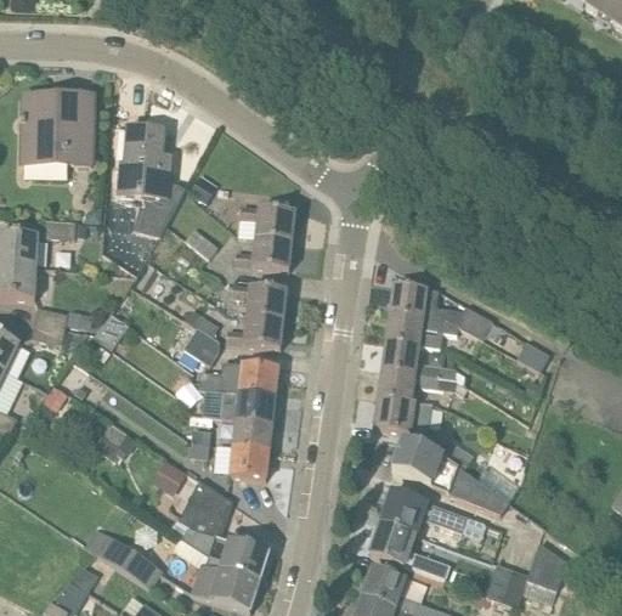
[(577,0),(621,29),(621,0),(577,0)]
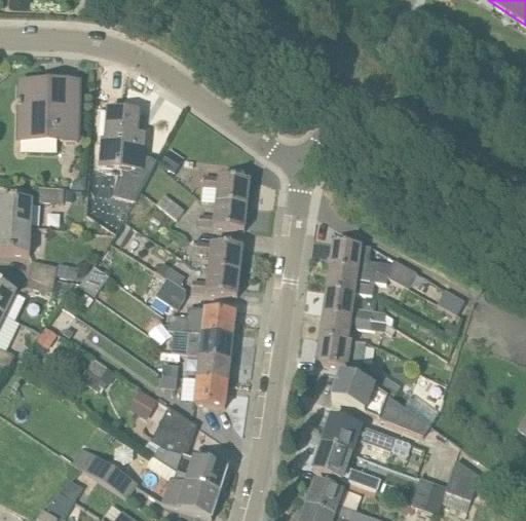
[(77,138),(78,84),(21,83),(20,137),(77,138)]
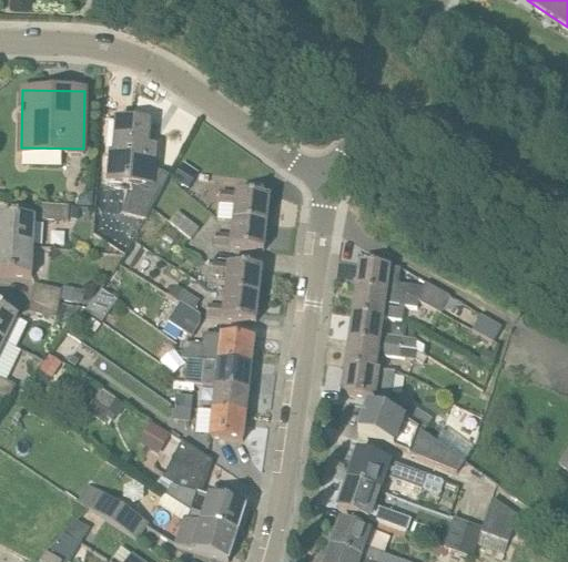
[(146,152),(150,118),(117,115),(113,147),(110,147),(108,176),(135,179),(133,190),(128,188),(122,210),(145,216),(169,172),(161,169),(153,167),(154,152),(146,152)]
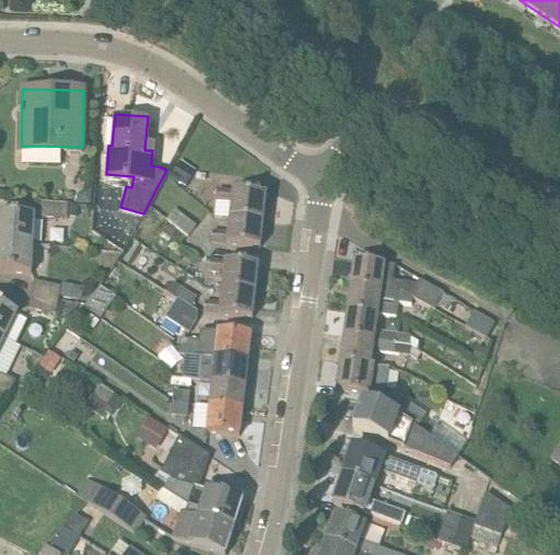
[(179,157),(170,172),(185,182),(195,166),(179,157)]
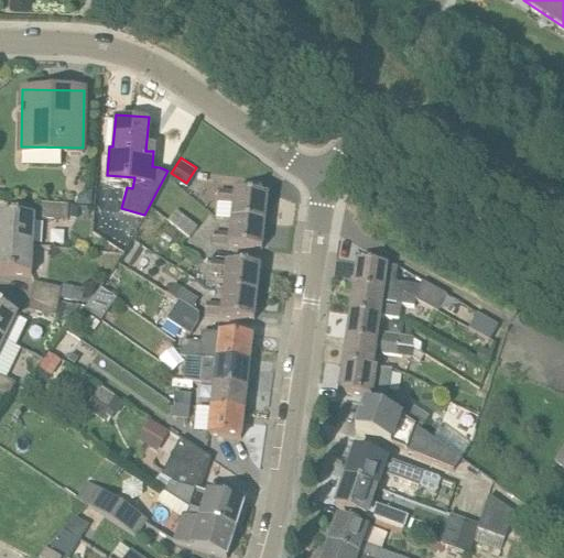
[(264,219),(268,192),(218,186),(217,198),(234,200),(231,215),(264,219)]
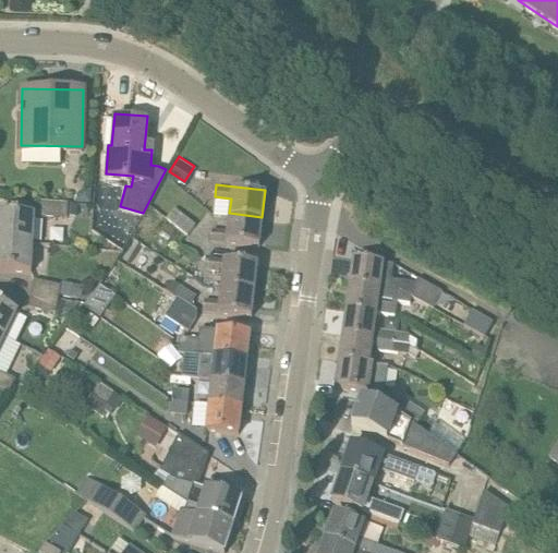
[(76,190),(76,199),(91,200),(91,185),(82,185),(76,190)]
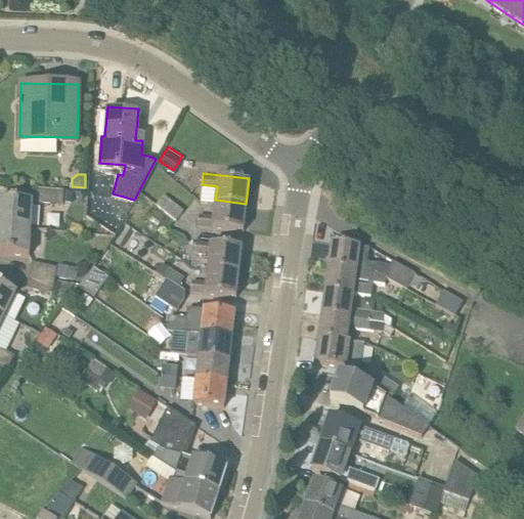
[(37,199),(62,200),(63,187),(37,186),(37,199)]
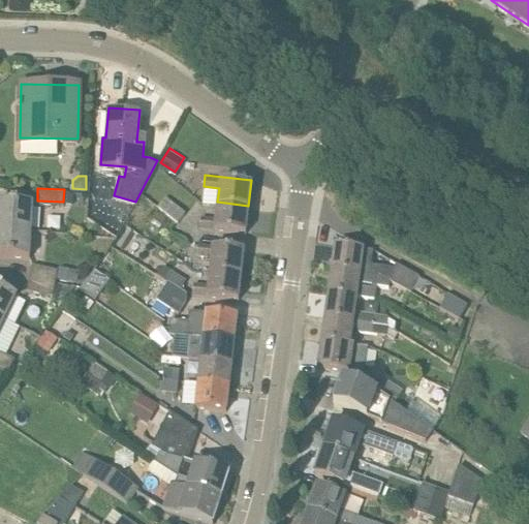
[(64,199),(71,201),(72,190),(64,189),(64,199)]
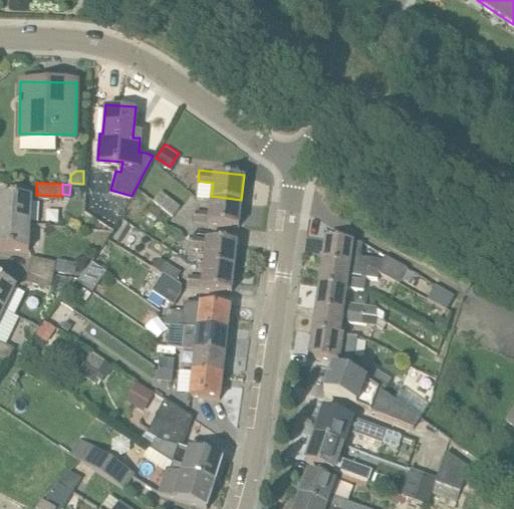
[(154,198),(173,214),(181,204),(162,189),(154,198)]
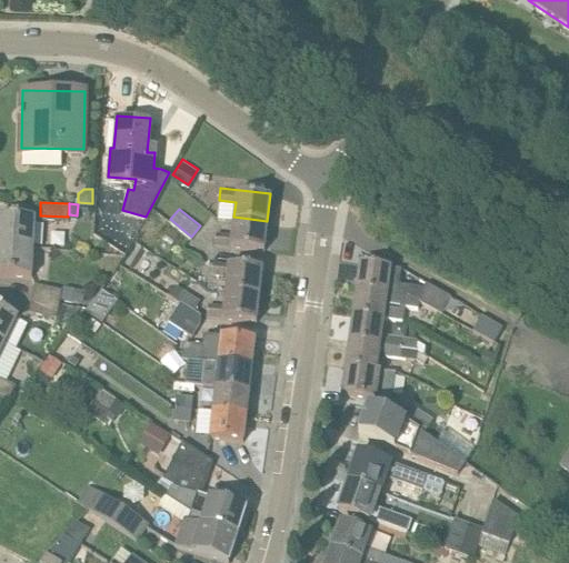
[(0,242),(33,244),(36,215),(0,212),(0,242)]
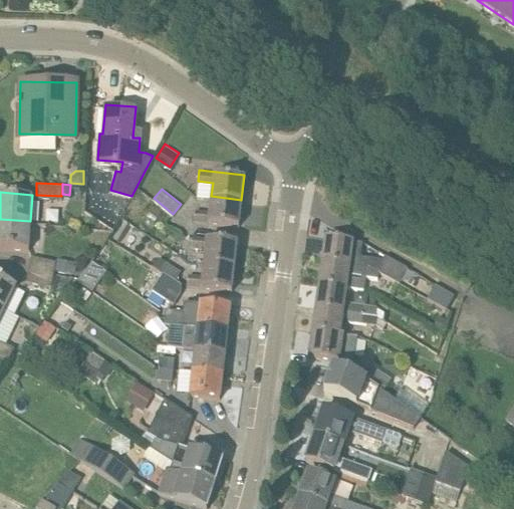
[(239,224),(241,200),(211,196),(210,210),(195,208),(194,219),(239,224)]
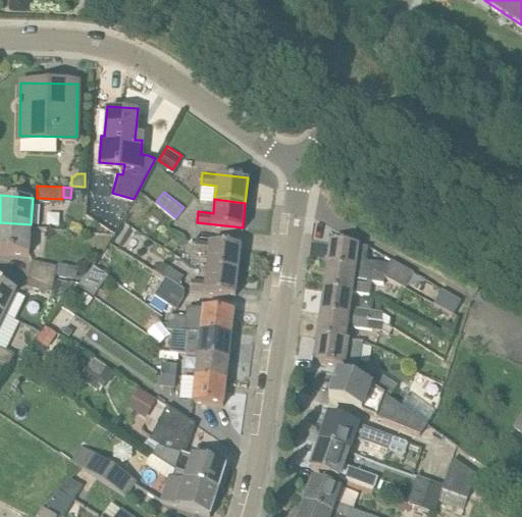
[(0,249),(29,252),(31,224),(0,222),(0,249)]
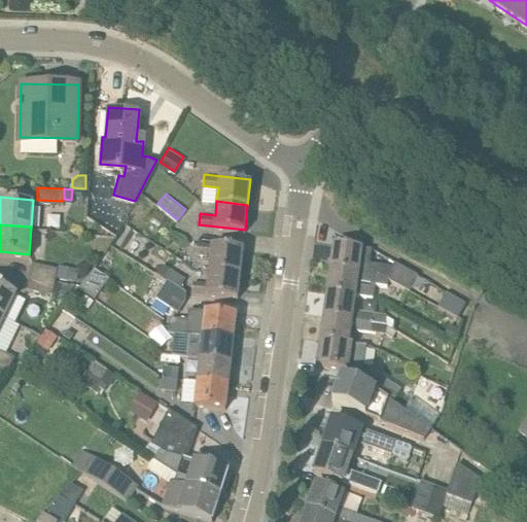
[(240,271),(243,246),(198,240),(196,251),(195,266),(209,267),(240,271)]
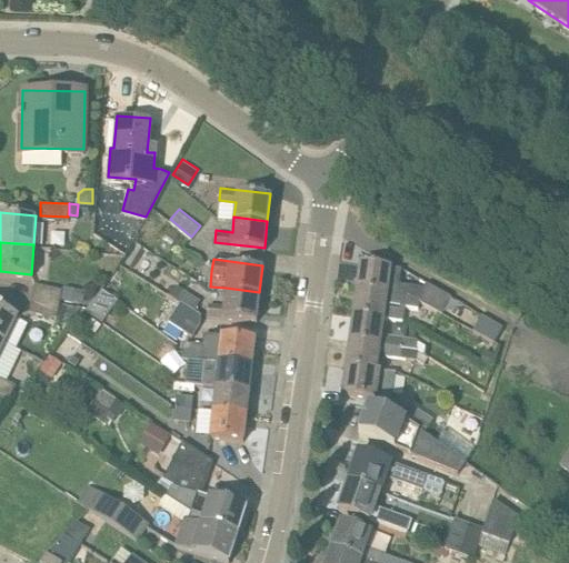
[(409,294),(421,295),(421,300),(423,301),(441,311),(451,294),(426,280),(422,285),(398,282),(400,265),(360,260),(357,287),(409,294)]
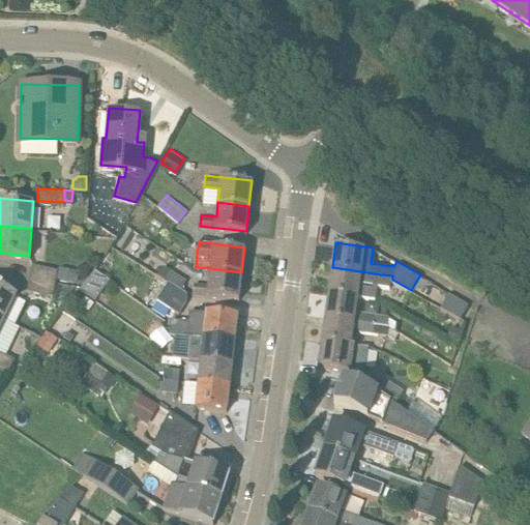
[(56,281),(58,268),(32,262),(29,275),(56,281)]
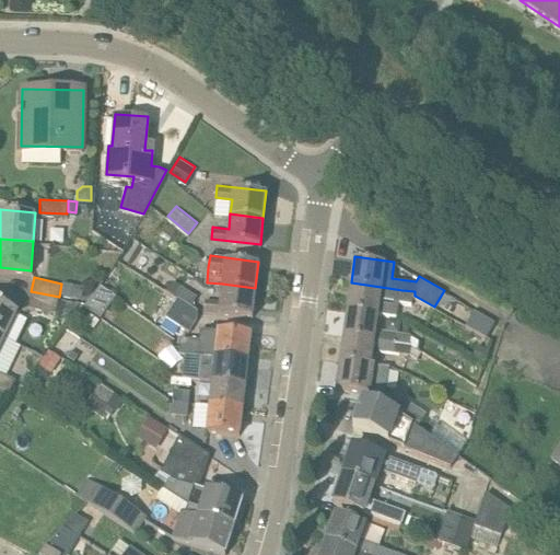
[(181,282),(173,277),(166,286),(175,292),(181,282)]
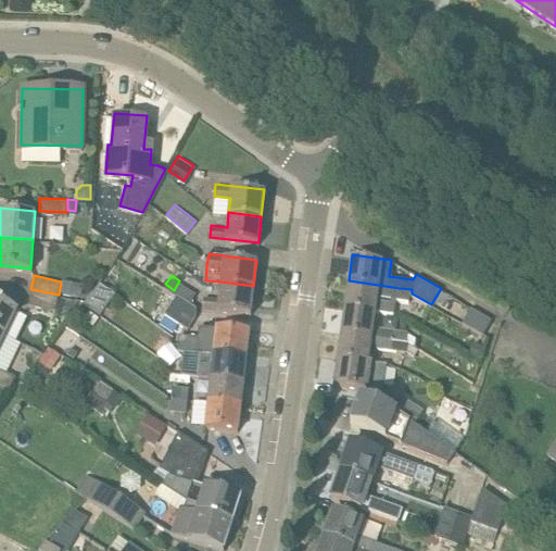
[(115,290),(99,278),(84,300),(100,312),(115,290)]
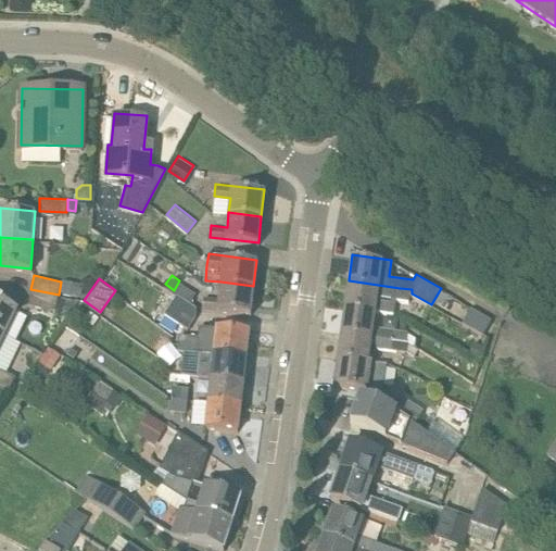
[(177,292),(189,301),(196,291),(179,280),(174,290),(177,292)]
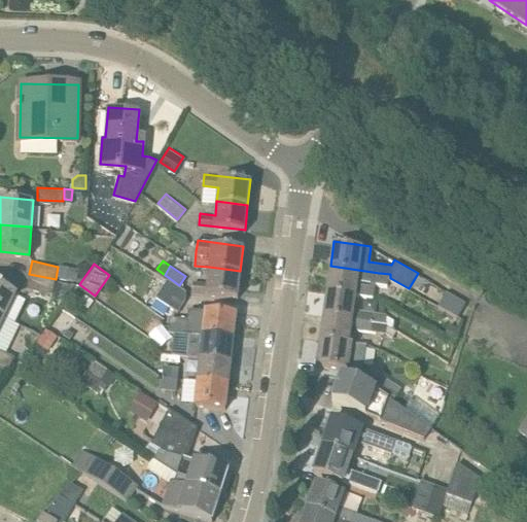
[(391,284),(392,279),(390,278),(390,274),(379,273),(330,266),(327,289),(355,292),(362,293),(366,290),(367,284),(365,280),(391,284)]
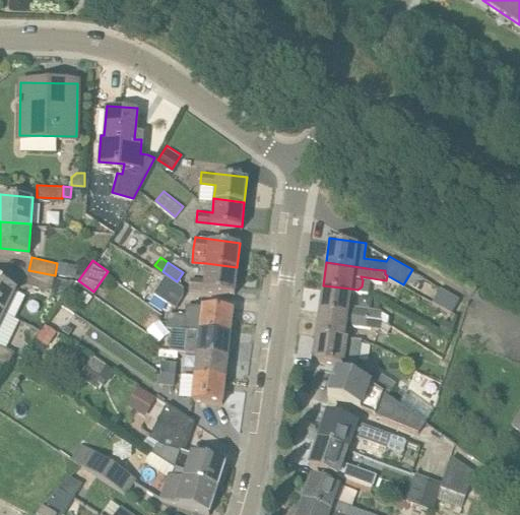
[(234,292),(237,267),(206,263),(205,277),(190,275),(189,286),(234,292)]
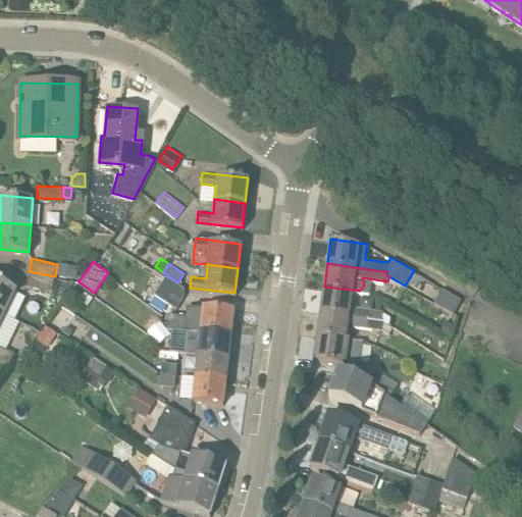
[(55,276),(29,271),(27,285),(52,290),(55,276)]
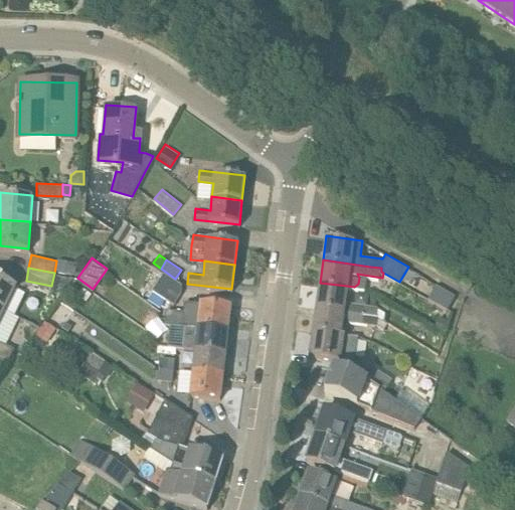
[(181,283),(175,279),(164,271),(152,289),(174,303),(181,292),(181,283)]
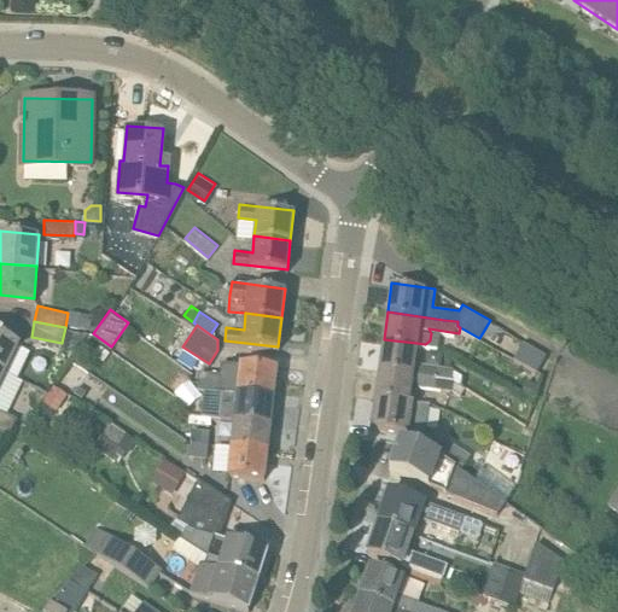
[(71,328),(70,339),(80,342),(88,332),(71,328)]
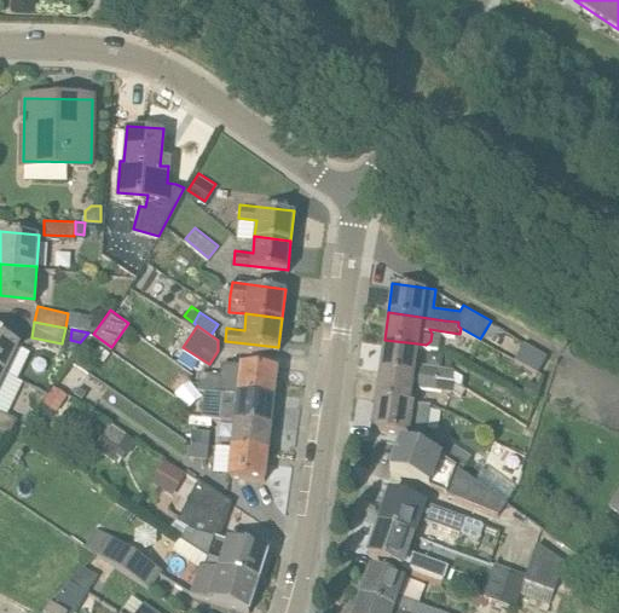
[(0,366),(6,370),(19,341),(0,331),(0,366)]
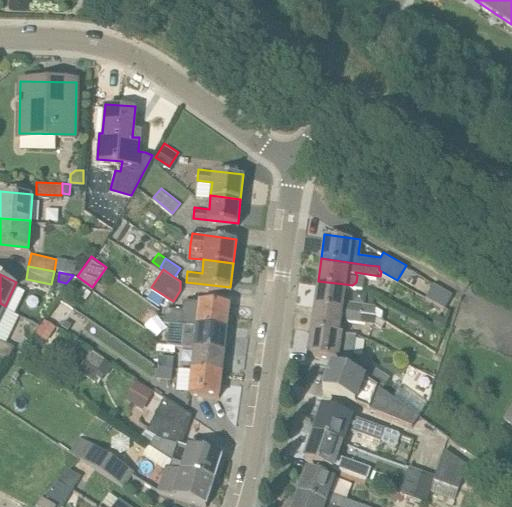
[(342,302),(345,284),(318,281),(314,304),(373,312),(375,304),(375,303),(363,302),(349,300),(348,303),(342,302)]
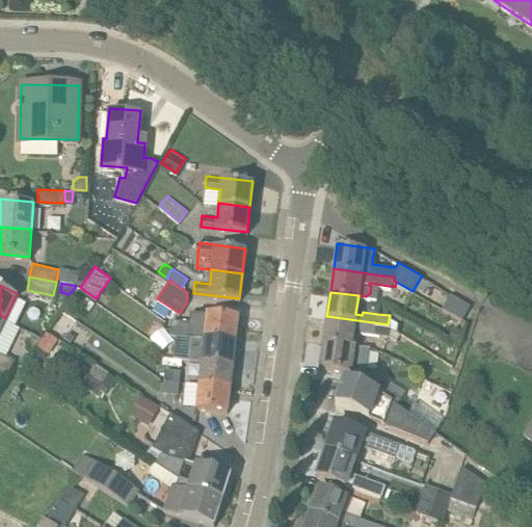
[(461,318),(470,304),(450,292),(442,307),(461,318)]
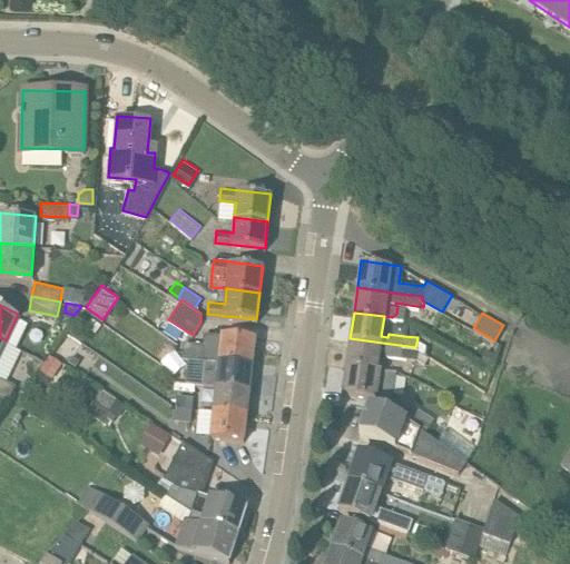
[(90,315),(84,323),(95,330),(101,323),(90,315)]
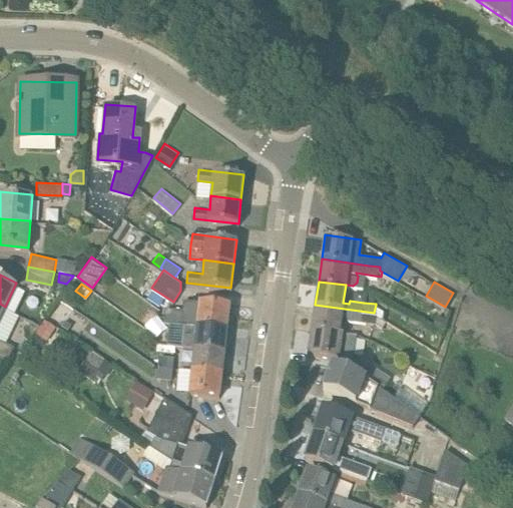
[(47,317),(69,332),(82,313),(60,298),(47,317)]
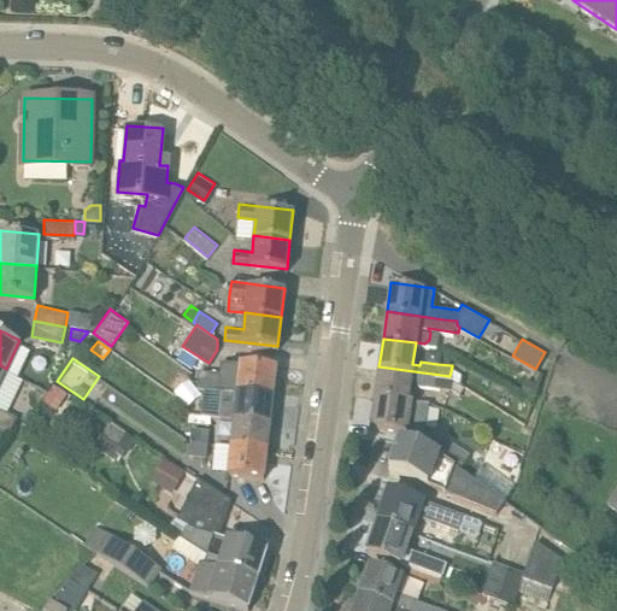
[(223,389),(272,394),(276,365),(225,360),(223,389)]
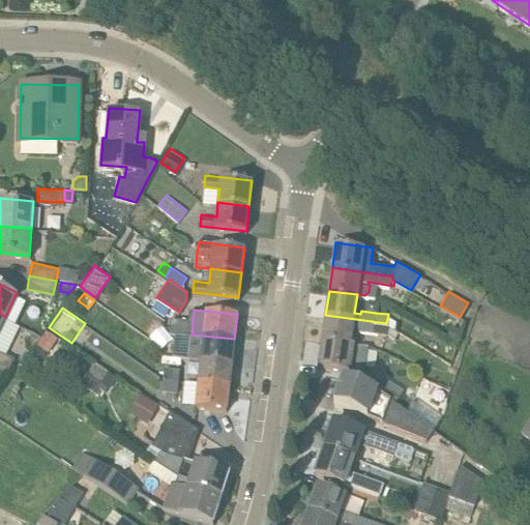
[(373,330),(385,332),(385,331),(386,323),(325,315),(322,339),(350,342),(353,324),(359,325),(358,328),(373,330)]
